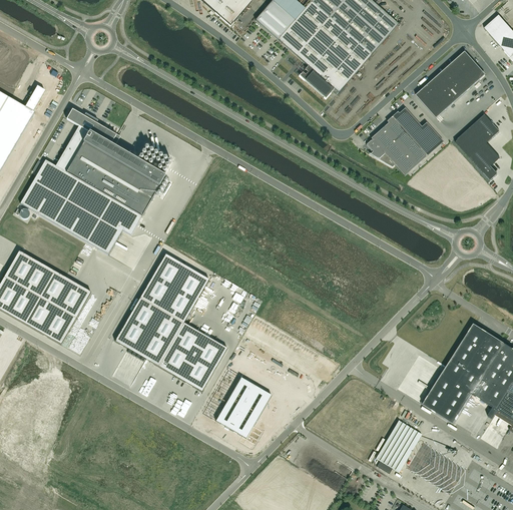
[(203,0),(215,10),(214,10),(230,24),(234,20),(233,20),(250,0),(203,0)]
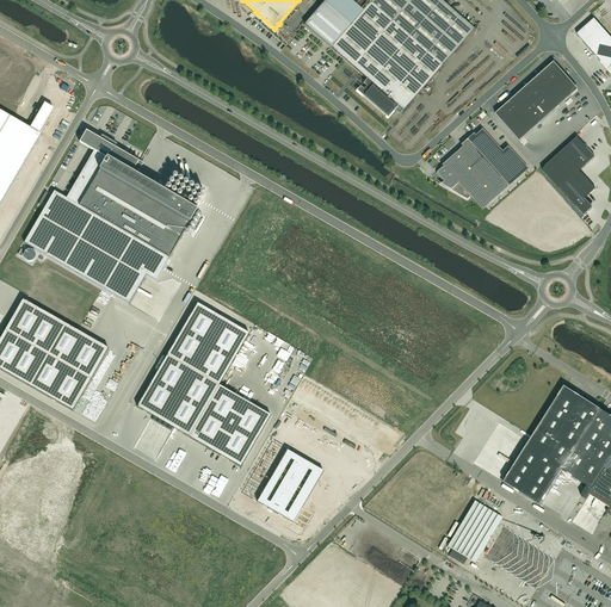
[(369,0),(331,45),(366,76),(363,80),(366,84),(364,86),(360,84),(357,87),(388,115),(397,103),(403,107),(475,26),(444,0),(369,0)]
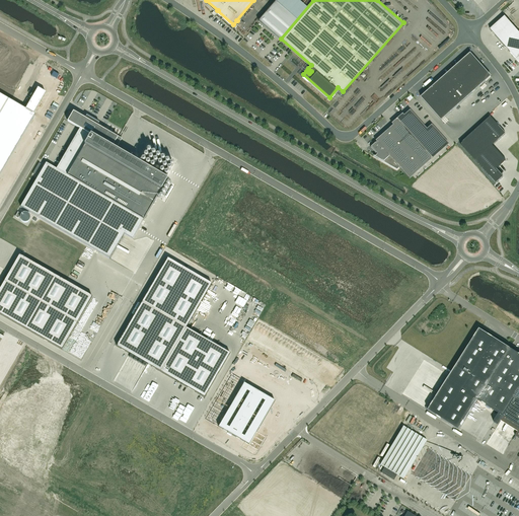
[(518,28),(505,13),(490,26),(517,57),(518,55),(518,28)]
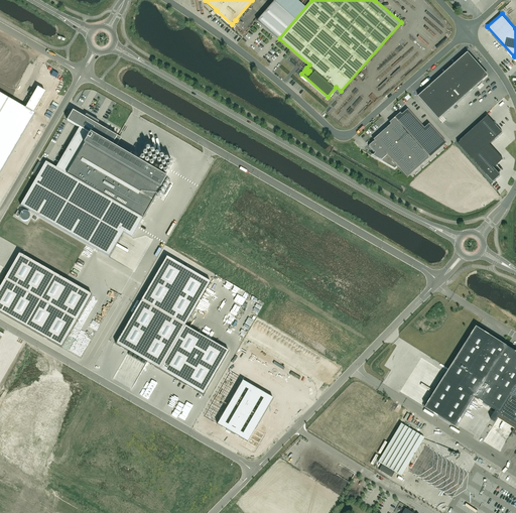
[(418,94),(438,117),(483,79),(473,67),(479,61),(469,49),(418,94)]
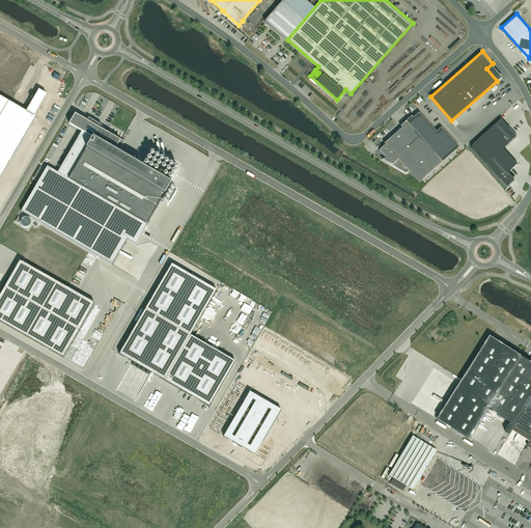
[(38,87),(26,109),(0,93),(0,175),(35,114),(34,113),(47,91),(38,87)]
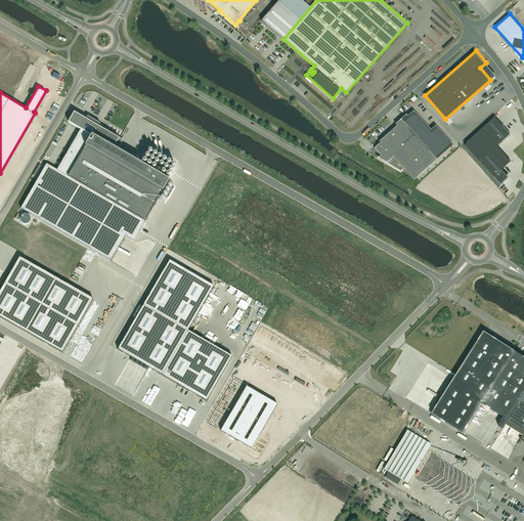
[(413,178),(436,157),(452,142),(436,123),(431,127),(413,109),(402,119),(379,139),(381,140),(379,141),(374,145),(381,153),(378,156),(400,169),(403,166),(413,178)]
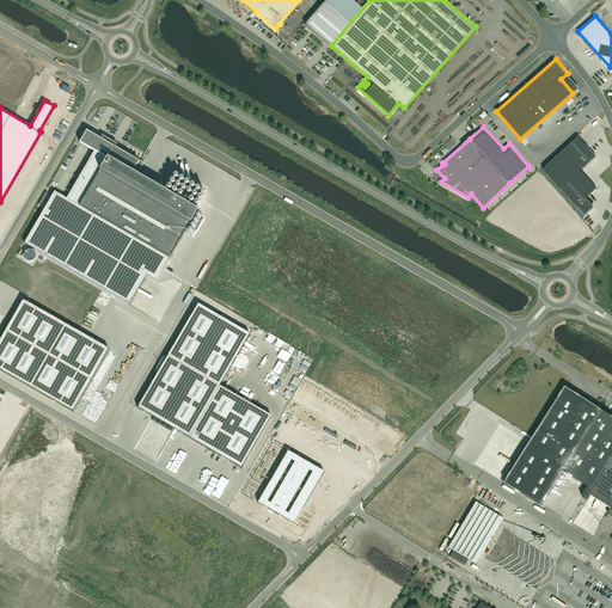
[(54,189),(24,240),(129,301),(146,272),(157,278),(197,208),(136,172),(144,160),(122,147),(121,148),(115,145),(117,141),(103,133),(101,136),(86,128),(79,140),(95,148),(67,196),(61,192),(54,189)]
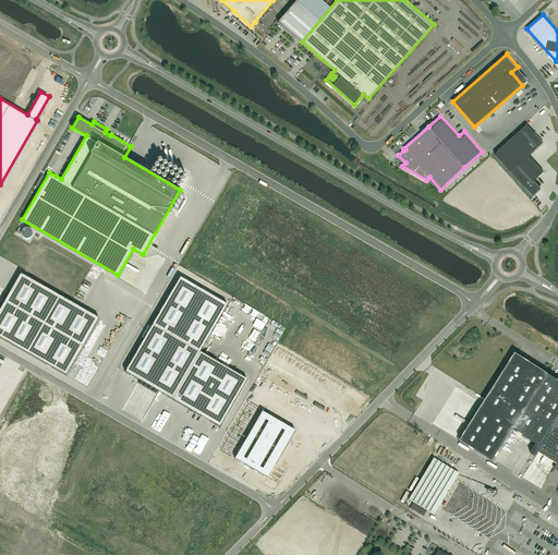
[(544,141),(528,122),(495,152),(533,194),(542,188),(534,179),(544,170),(530,154),(544,141)]
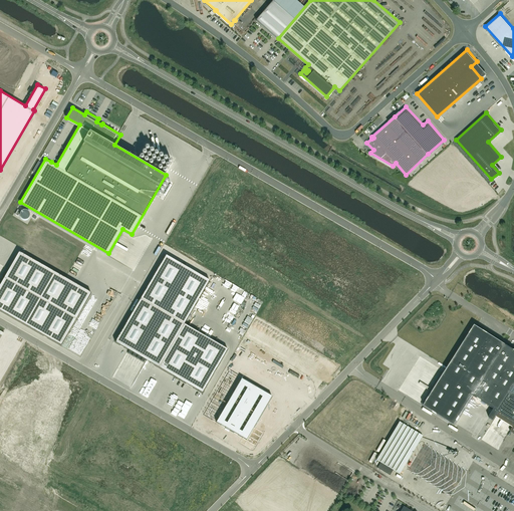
[(19,250),(0,283),(0,308),(61,343),(91,291),(19,250)]
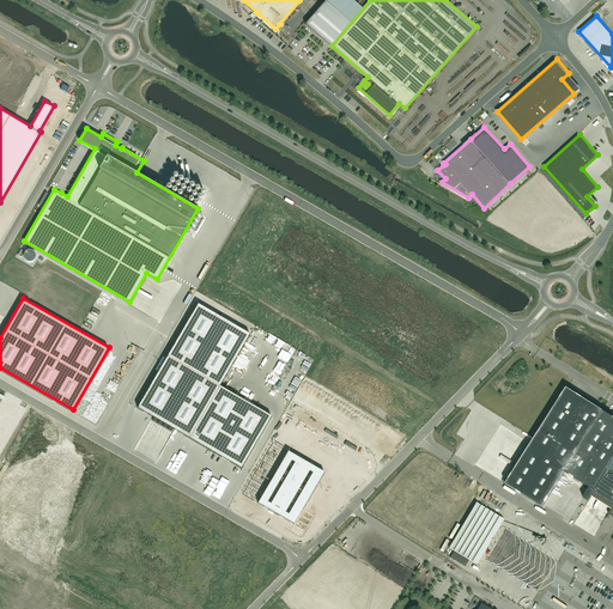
[(198,302),(138,406),(242,466),(272,414),(219,383),(250,332),(198,302)]
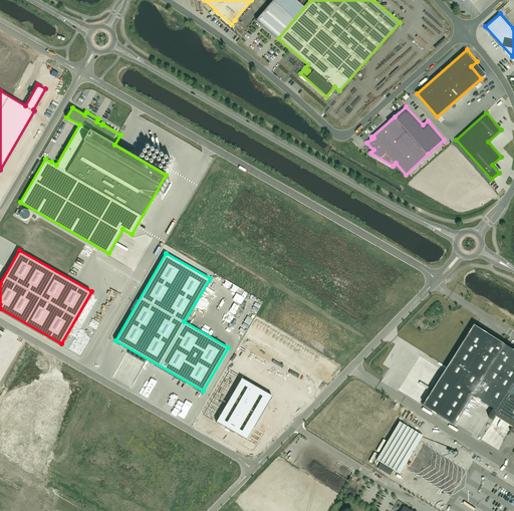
[(513,347),(505,342),(473,393),(494,407),(489,415),(493,418),(497,412),(513,422),(510,429),(513,431),(513,347)]
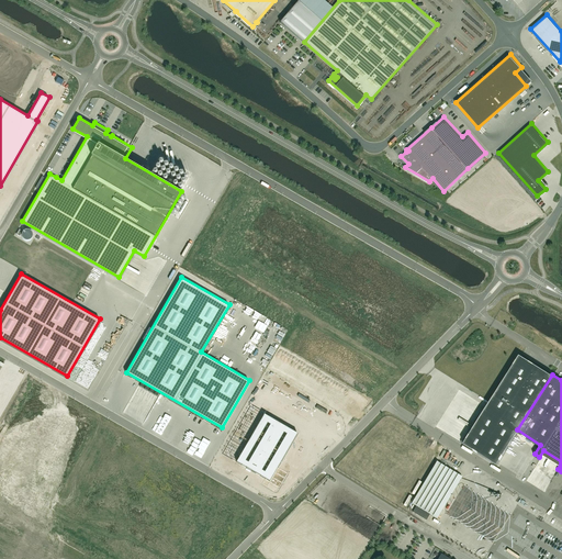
[(298,431),(249,403),(222,451),(265,476),(261,481),(277,490),(288,470),(278,465),(298,431)]
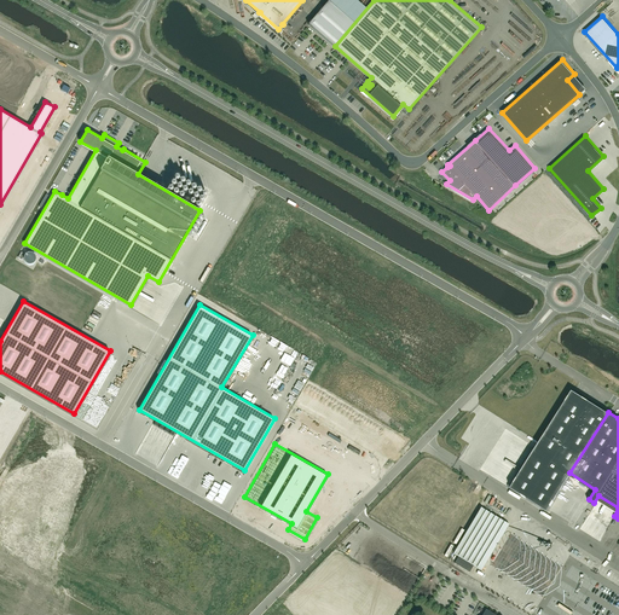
[(509,521),(481,504),(453,550),(458,553),(455,560),(470,569),(474,562),(481,567),(509,521)]
